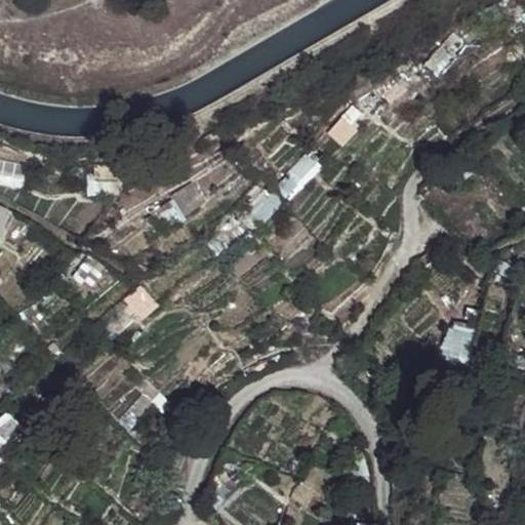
[(421,55),(432,69),(462,42),(457,26),(421,55)]
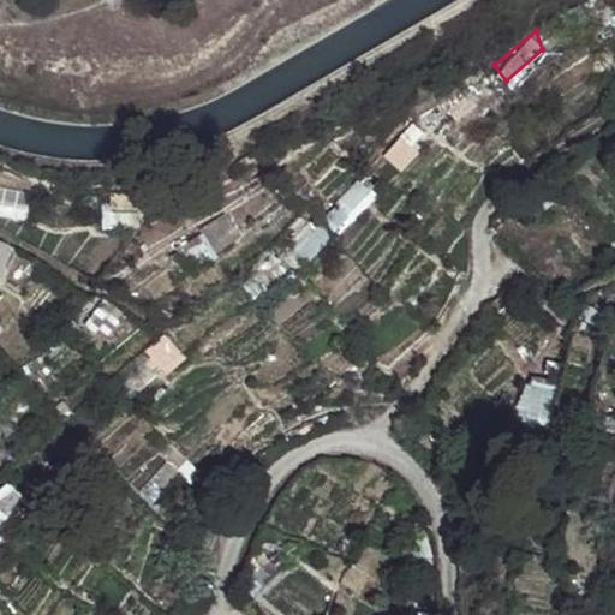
[(382,154),(388,161),(422,131),(410,121),(382,154)]
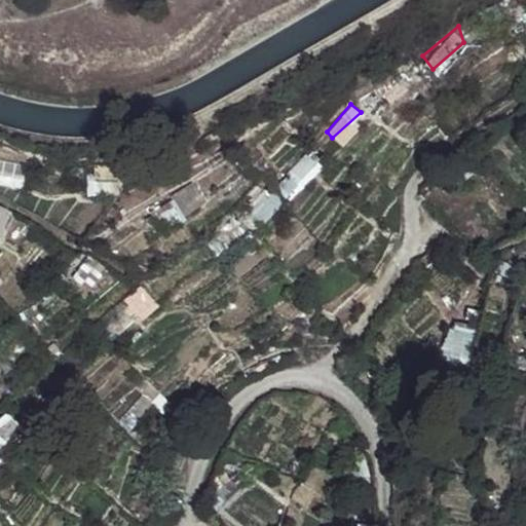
[(285,171),(296,183),(314,162),(305,153),(285,171)]
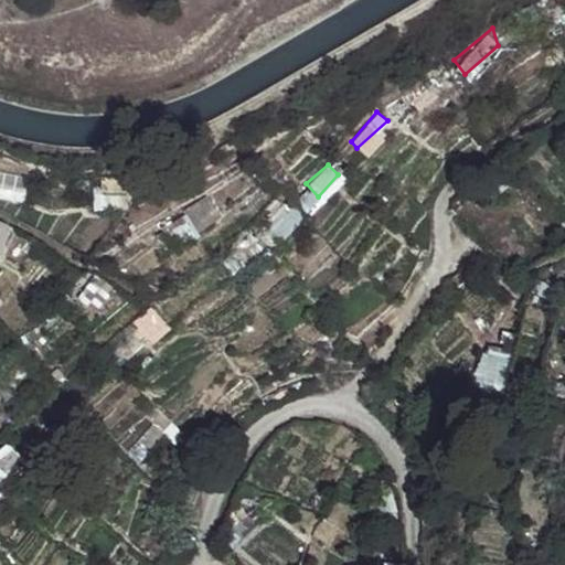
[(104,178),(104,190),(127,198),(126,178),(104,178)]
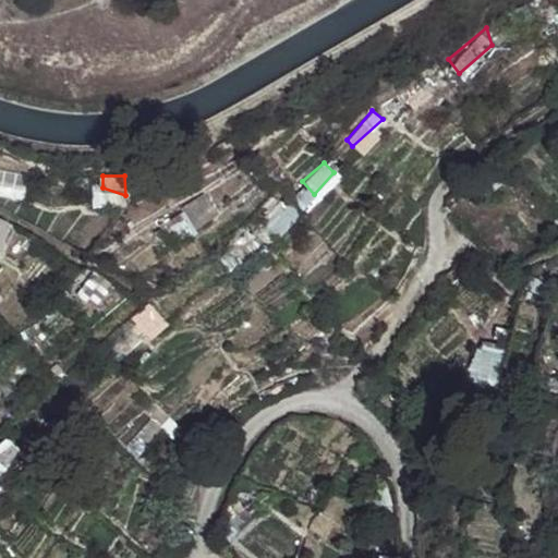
[(447,191),(456,199),(463,191),(455,183),(447,191)]
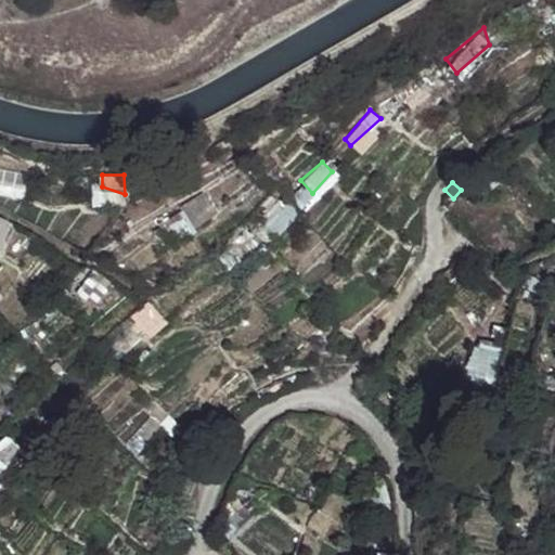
[(125,194),(102,186),(102,196),(125,195),(125,194)]
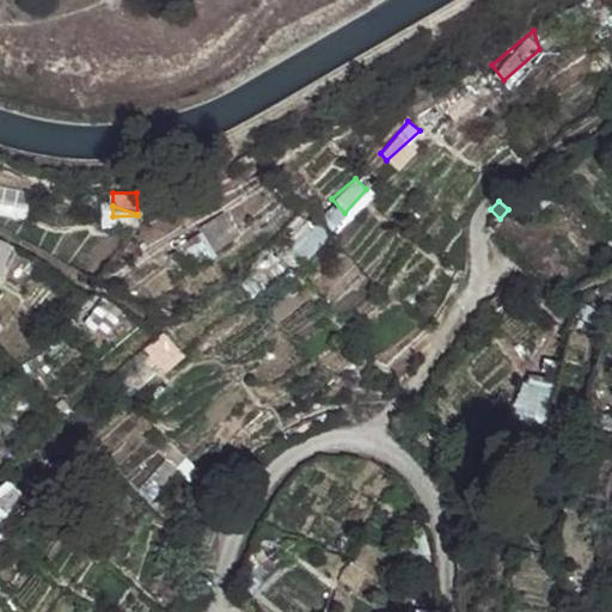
[(220,242),(236,232),(222,212),(195,226),(202,236),(220,242)]
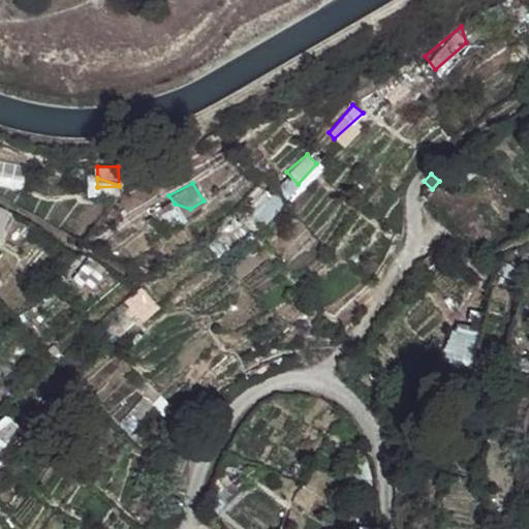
[(255,209),(267,219),(271,216),(276,222),(291,205),(287,199),(282,204),(269,192),(255,209)]
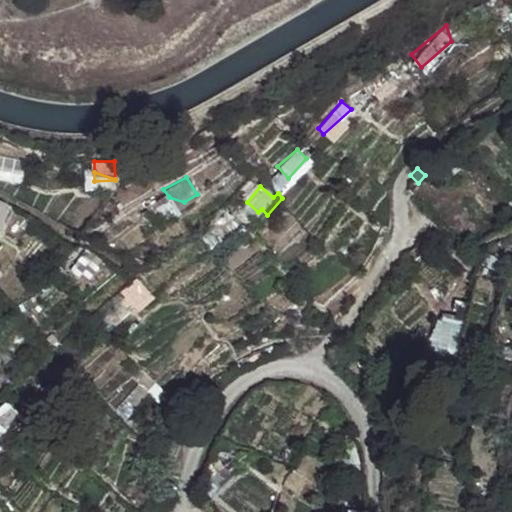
[(198,196),(197,194),(184,202),(169,197),(178,211),(198,196)]
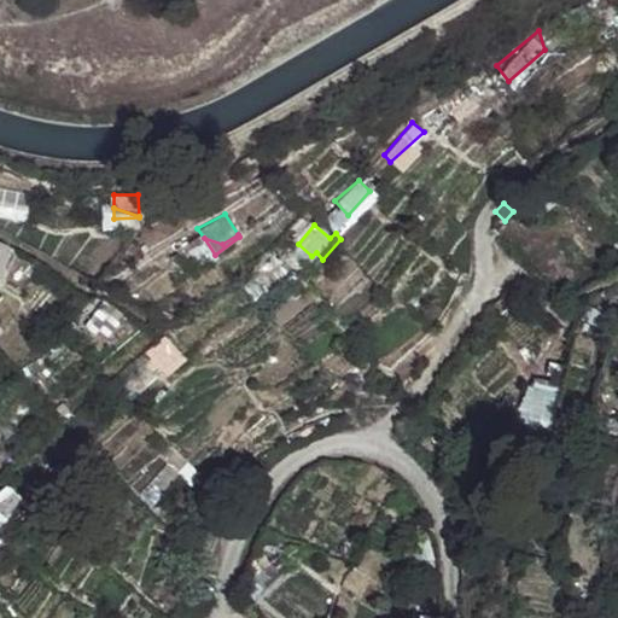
[(0,267),(15,278),(25,261),(0,246),(0,267)]
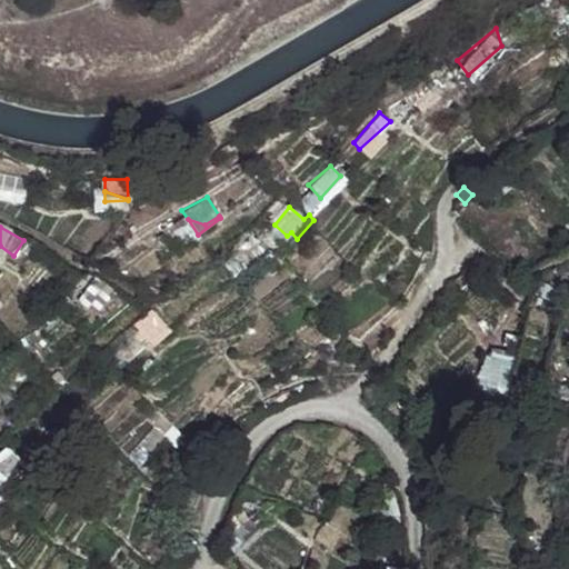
[(262,258),(255,248),(236,261),(243,271),(262,258)]
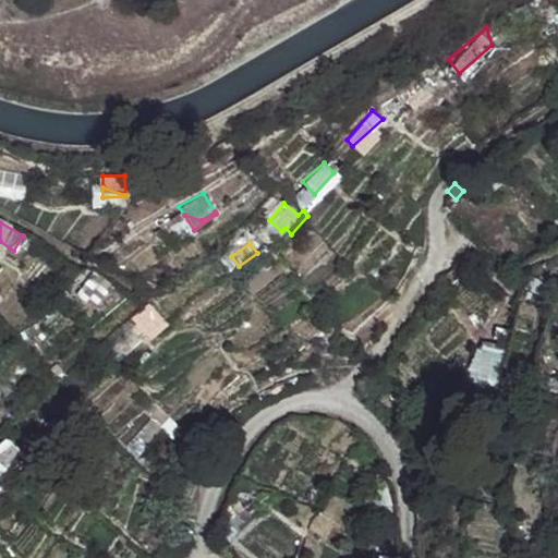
[(138,433),(149,441),(169,416),(157,403),(144,411),(150,421),(138,433)]
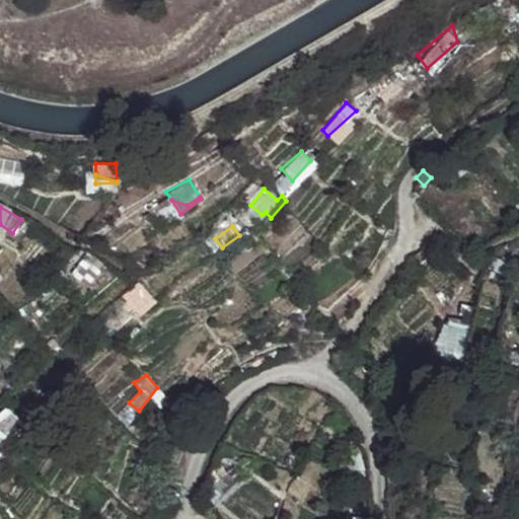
[(50,396),(45,412),(70,419),(75,402),(50,396)]
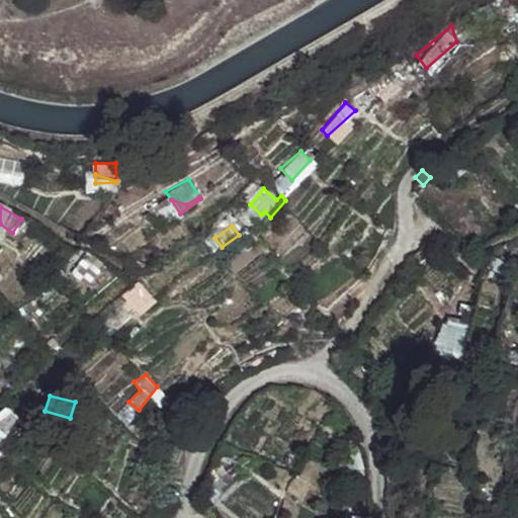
[(0,440),(10,431),(7,427),(17,420),(5,408),(0,412),(0,440)]
